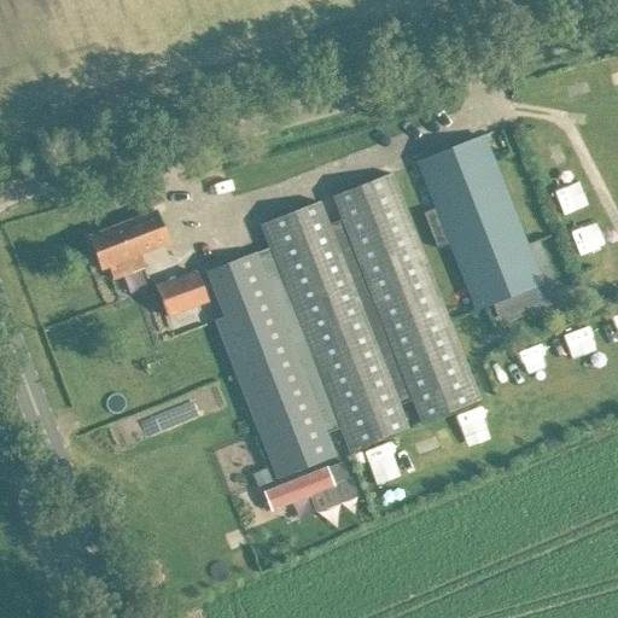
[(612,85),(617,82),(617,59),(606,63),(612,85)]
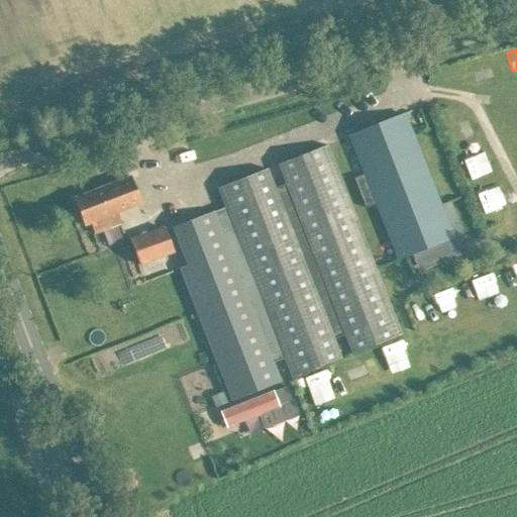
[(397,260),(411,253),(417,271),(450,257),(444,241),(452,237),(404,114),(348,136),(364,175),(353,179),(366,208),(375,204),(397,260)]
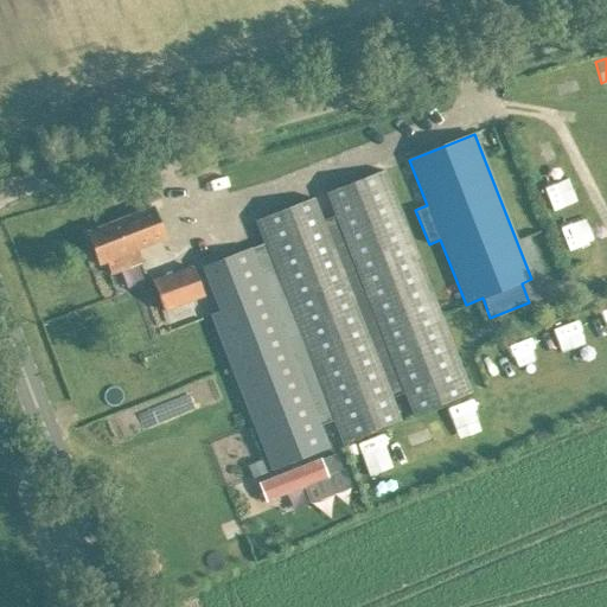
[(472,393),(384,170),(326,193),(336,216),(323,221),(313,198),(256,221),(264,243),(203,267),(221,311),(211,314),(273,471),(330,448),(321,426),(334,420),(343,443),(401,421),(391,397),(404,393),(414,415),(472,393)]
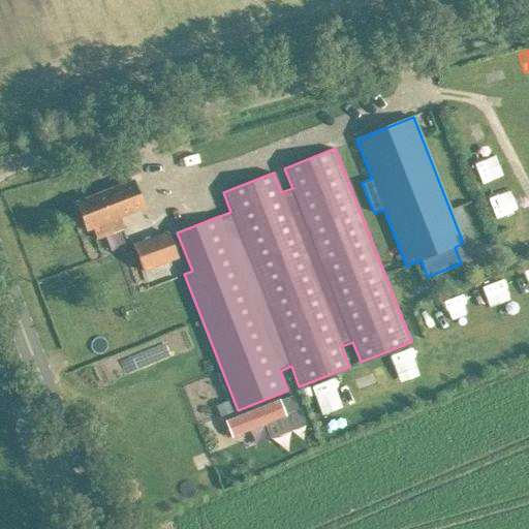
[(92,228),(95,237),(96,239),(124,227),(121,217),(145,209),(135,180),(74,203),(86,230),(92,228)]
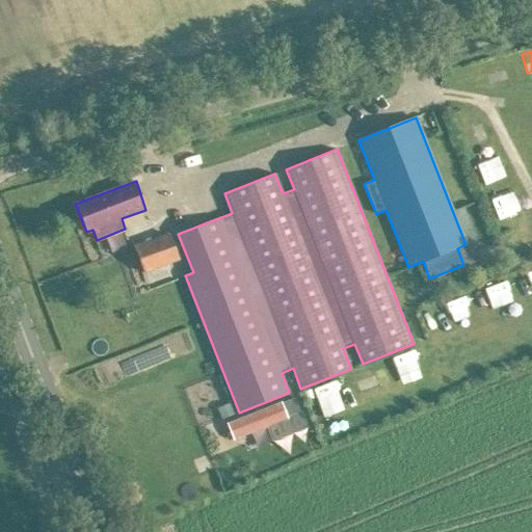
[(133,247),(143,275),(179,263),(169,235),(133,247)]
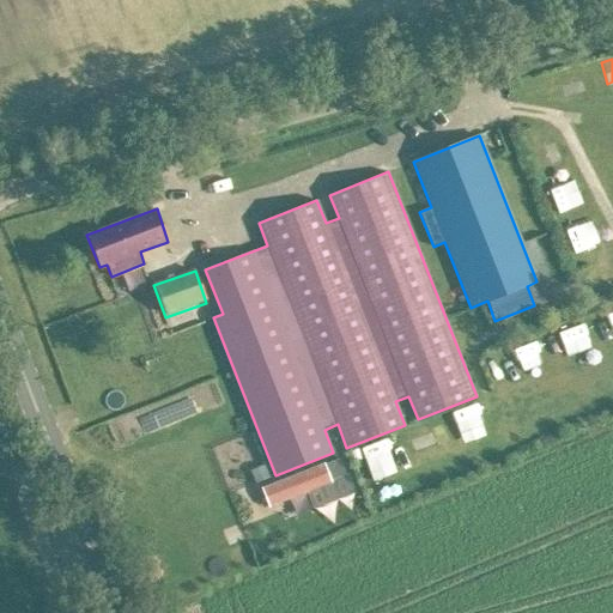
[(269,507),(279,503),(307,492),(313,509),(351,496),(344,478),(337,459),(271,484),(262,487),(269,507)]
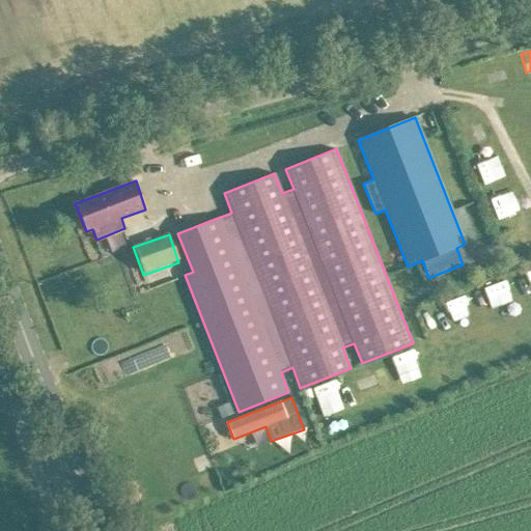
[(232,413),(227,402),(217,407),(221,417),(232,413)]
